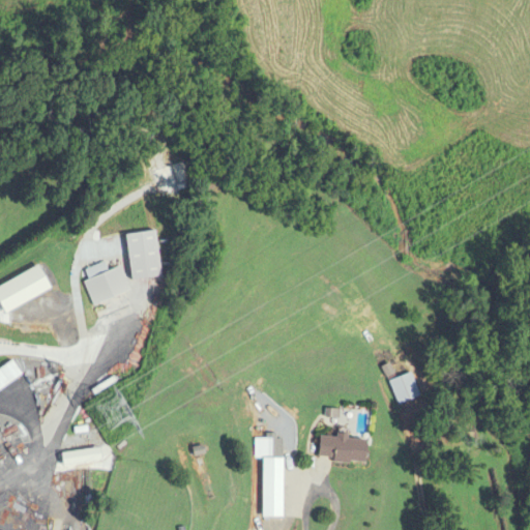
[(154,231),(125,235),(131,281),(162,276),(154,231)]
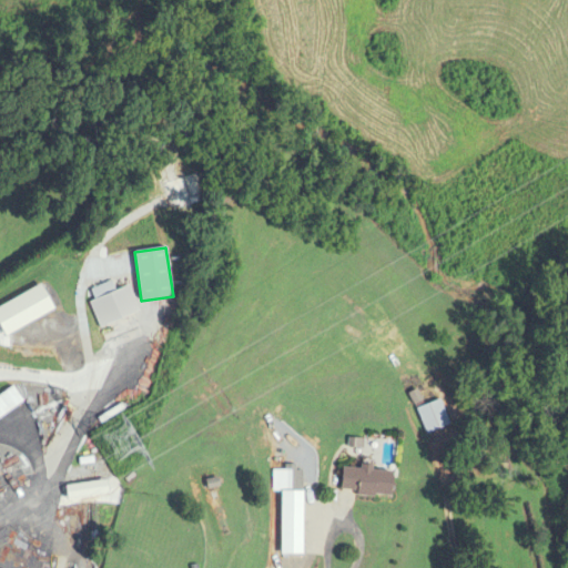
[(90,301),(98,326),(139,315),(131,286),(102,294),(101,287),(93,290),(97,300),(90,301)]
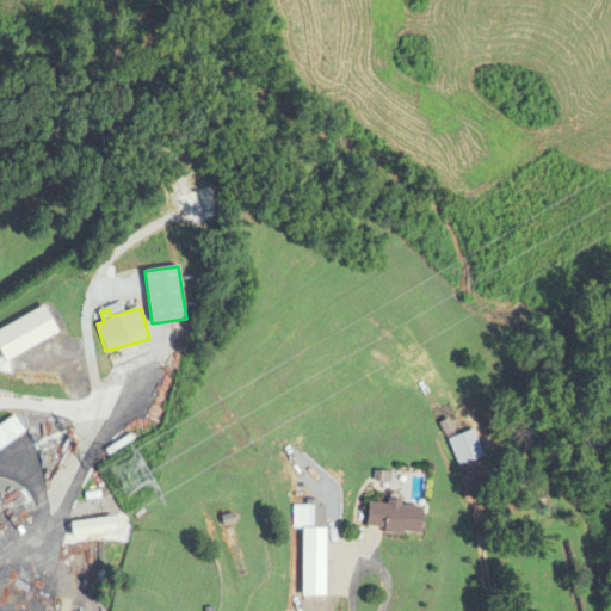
[(24,431),(14,418),(0,427),(0,437),(5,444),(24,431)]
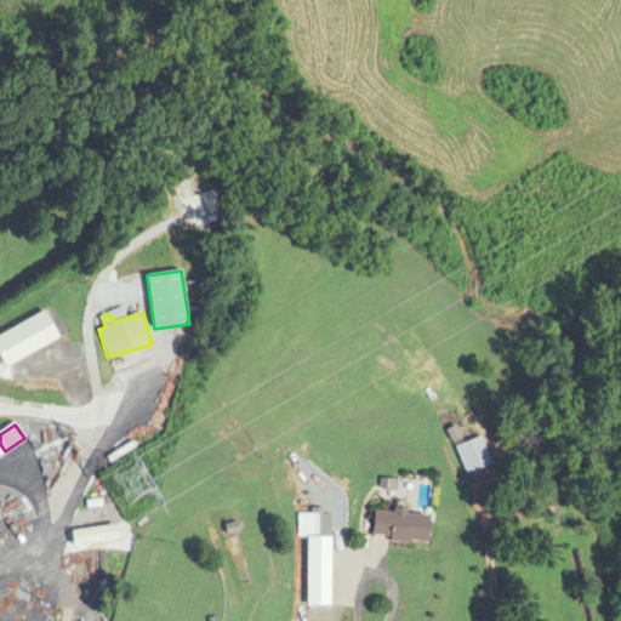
[(455,448),(467,474),(491,463),(480,437),(455,448)]
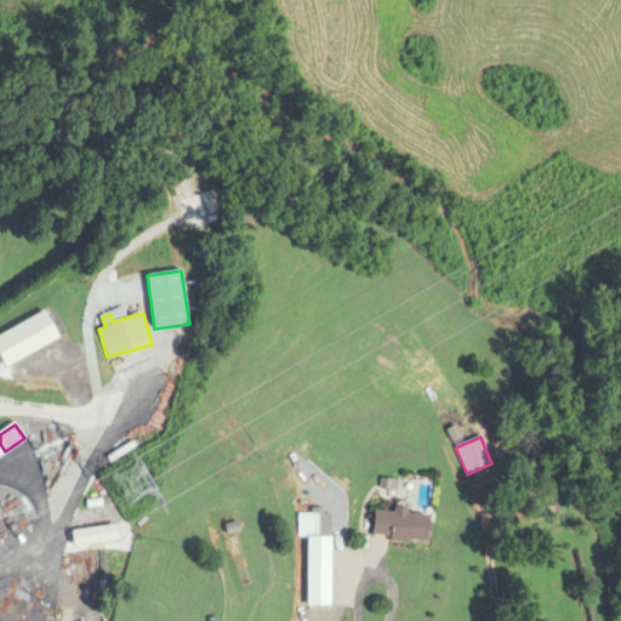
[(429,543),(431,514),(375,512),(374,541),(429,543)]
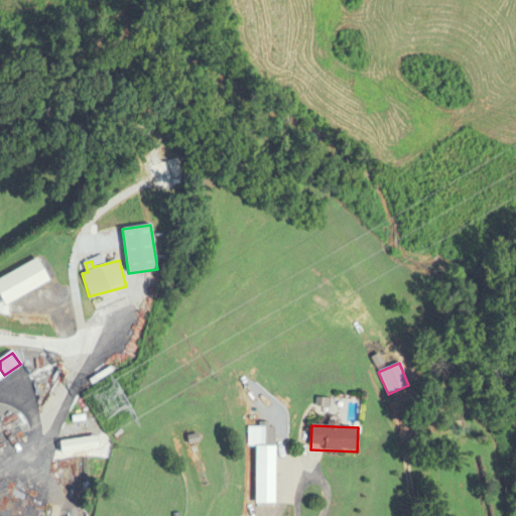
[(255,446),(255,506),(276,506),(276,446),(255,446)]
